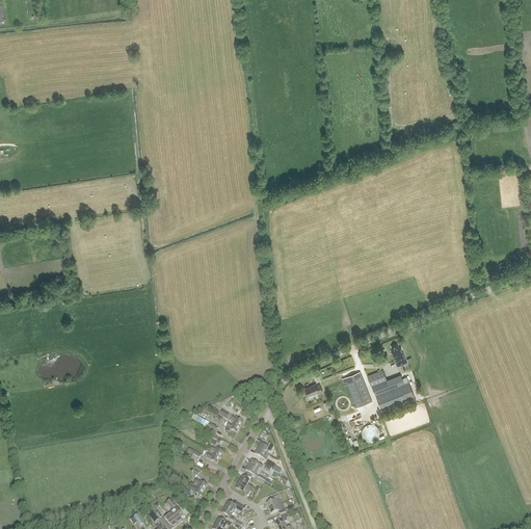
[(397,362),(406,358),(401,343),(399,344),(398,340),(392,343),(394,346),(392,347),(397,362)]
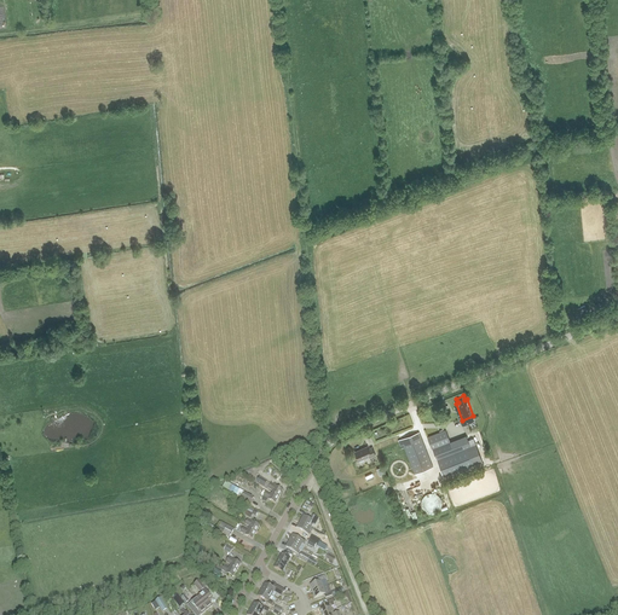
[(450,439),(445,427),(426,434),(443,475),(481,459),(474,441),(469,444),(465,433),(450,439)]
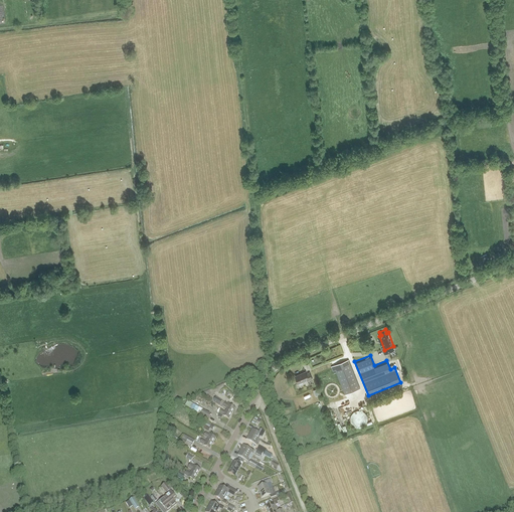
[(332,369),(334,368),(344,392),(359,386),(347,357),(330,364),(332,369)]
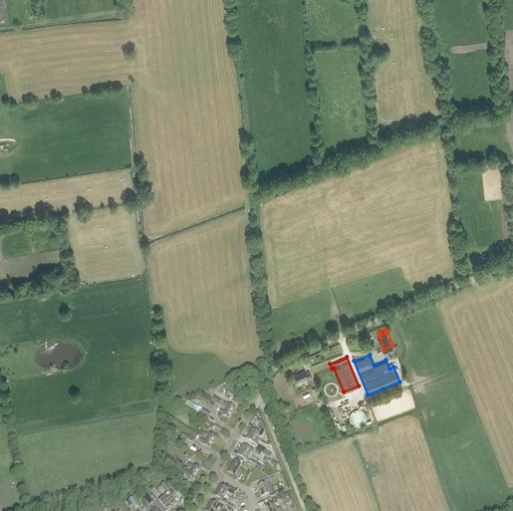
[(306,377),(311,375),(308,368),(305,370),(304,368),(293,372),(297,380),(305,376),(306,377)]
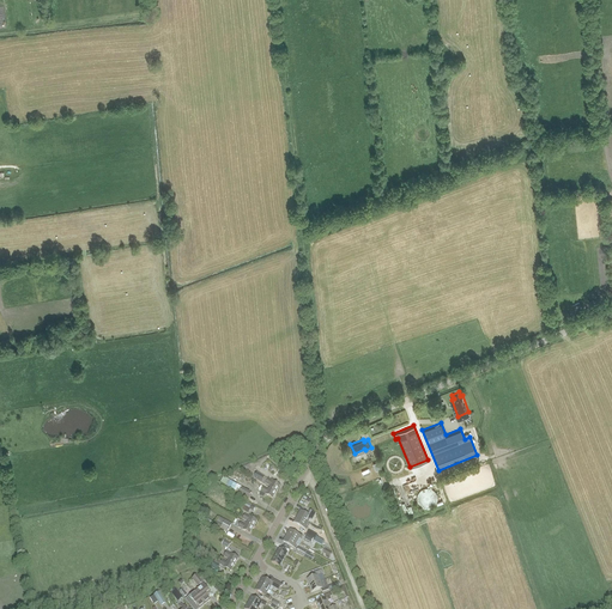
[(272,479),(255,469),(253,475),(264,481),(264,480),(268,483),(268,485),(276,488),(279,482),(272,479)]
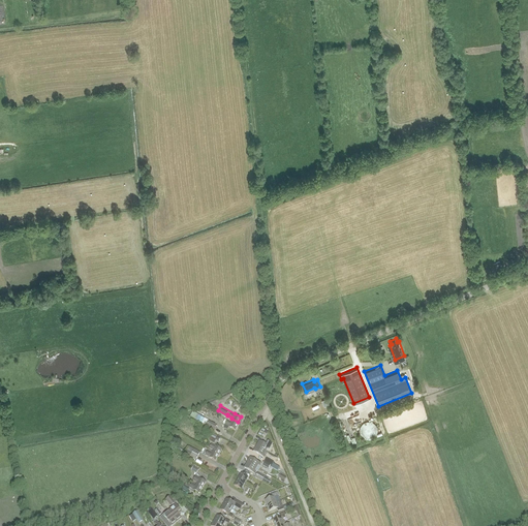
[(235,428),(238,422),(231,419),(230,420),(226,418),(224,422),(228,424),(235,428)]
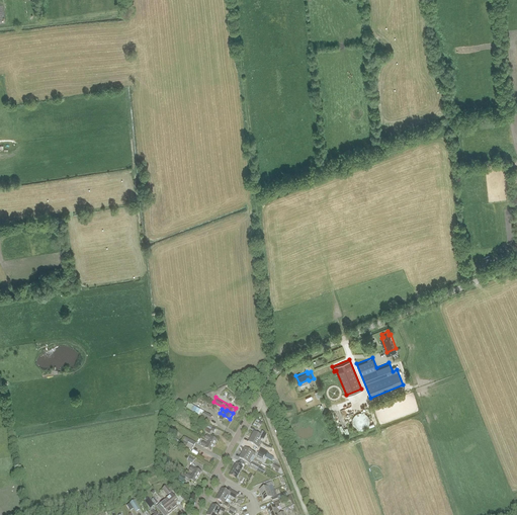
[(208,418),(211,414),(203,410),(201,414),(208,418)]
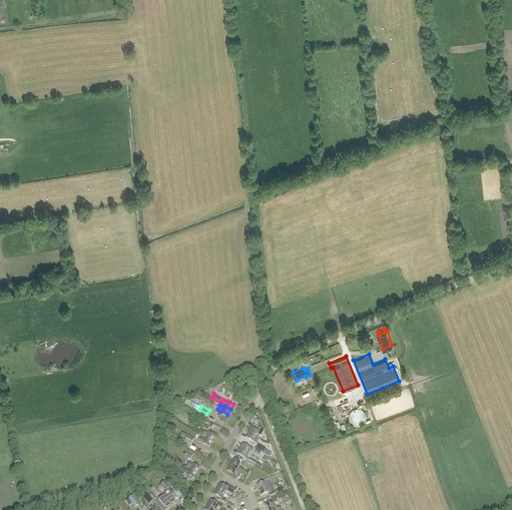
[(348,414),(348,415),(348,416),(348,417),(348,418),(349,419),(349,420),(350,421),(351,422),(352,423),(353,423),(354,423),(355,424),(356,424),(358,424),(359,423),(360,423),(361,423),(362,422),(363,421),(363,420),(364,419),(364,418),(365,417),(365,416),(365,415),(365,414),(365,413),(364,412),(364,411),(363,410),(363,409),(362,408),(361,408),(360,407),(359,407),(358,406),(356,406),(355,406),(354,407),(353,407),(352,408),(351,408),(350,409),(349,410),(349,411),(348,412),(348,413),(348,414)]
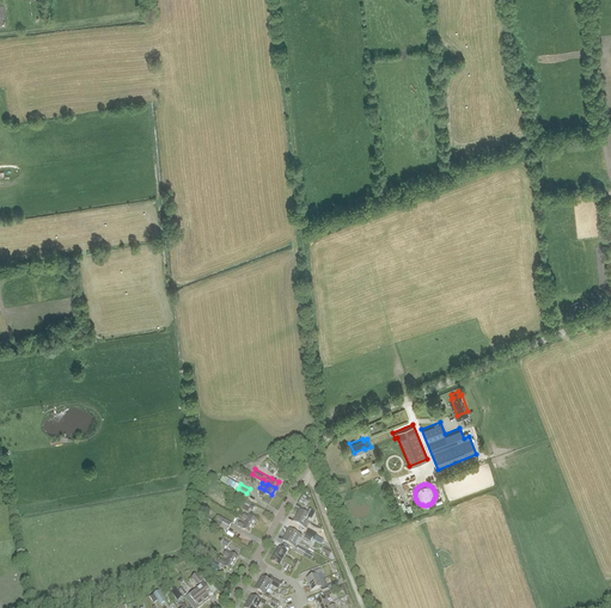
[(246,509),(249,505),(251,507),(254,503),(244,497),(242,502),(240,505),(246,509)]
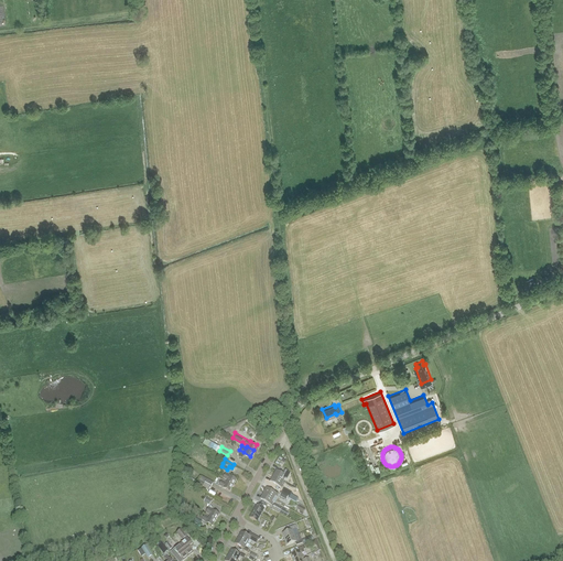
[(272,473),(282,478),(284,475),(285,476),(289,470),(284,467),(282,471),(275,467),(272,473)]
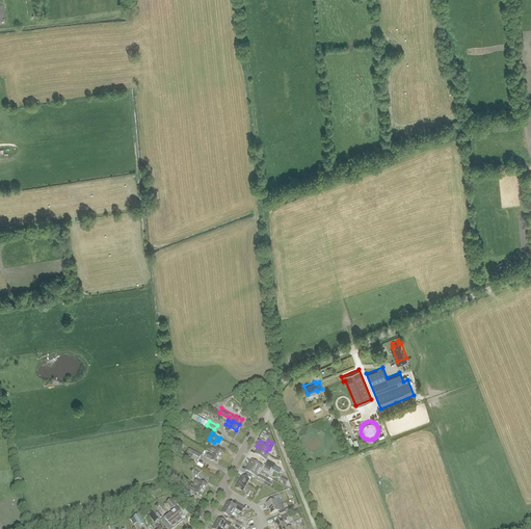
[(212,452),(218,455),(222,450),(216,446),(215,446),(211,444),(209,448),(213,450),(212,452)]
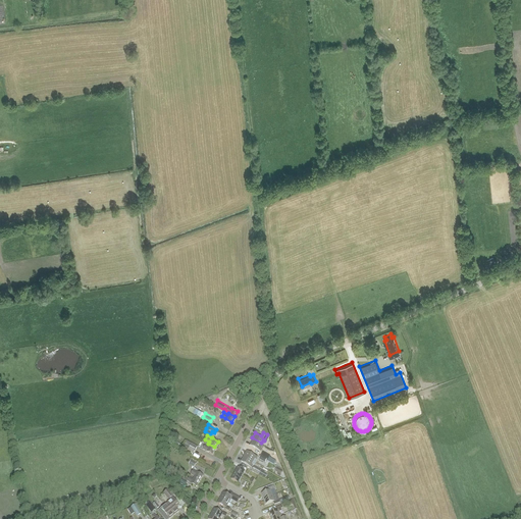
[(197,444),(191,440),(186,437),(181,446),(187,448),(186,450),(192,453),(192,452),(197,444)]
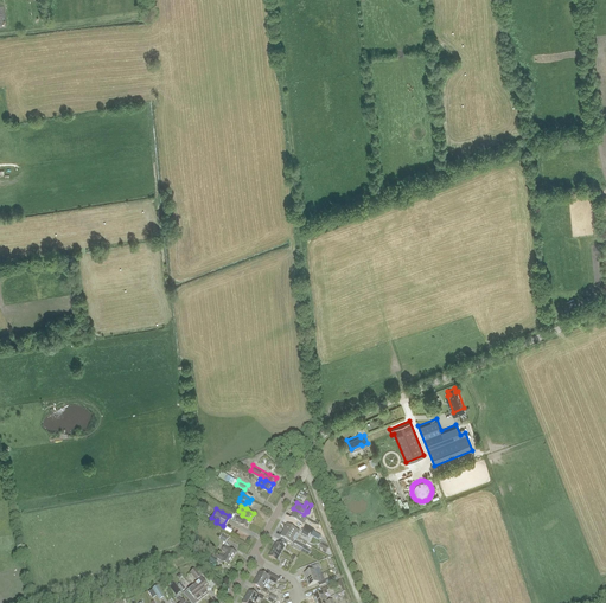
[(303,517),(304,514),(293,508),(289,514),(303,521),(304,518),(303,517)]
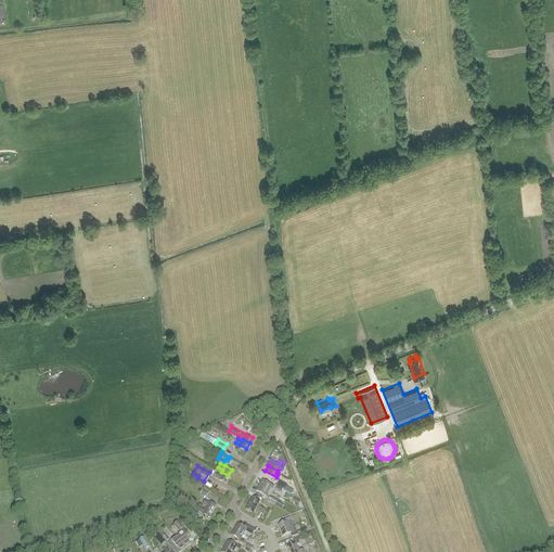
[(228,475),(221,472),(221,473),(217,471),(214,475),(218,477),(224,480),(228,475)]
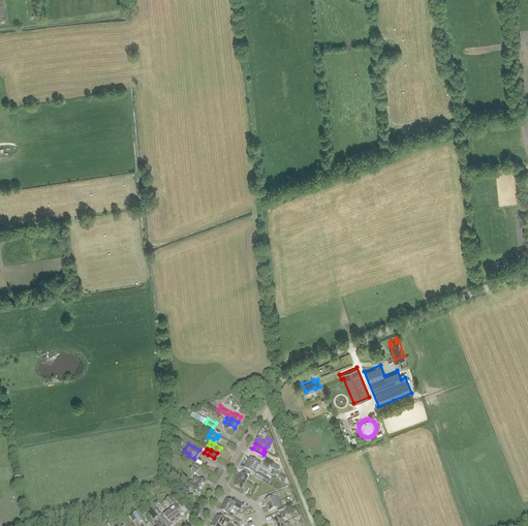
[(246,460),(255,465),(257,462),(258,463),(259,460),(249,454),(246,460)]
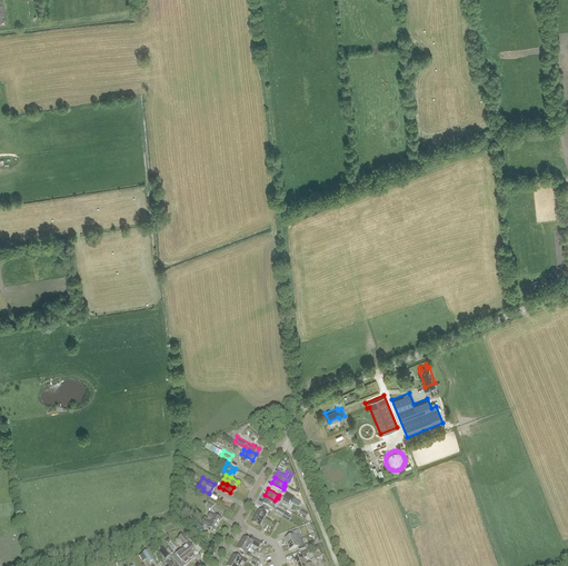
[(273,503),(275,500),(265,495),(261,500),(273,507),(275,504),(273,503)]
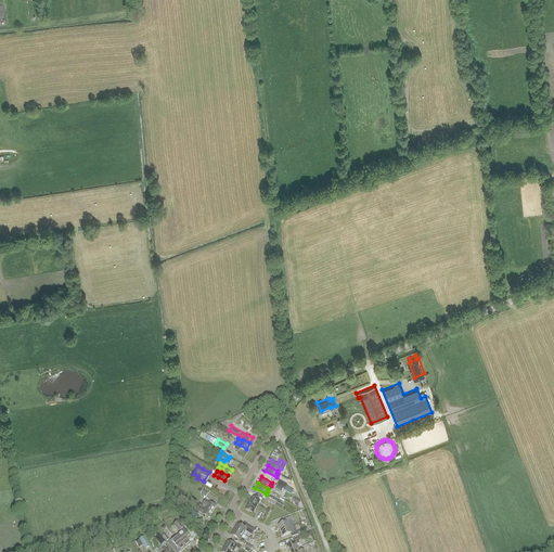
[(267,498),(274,502),(278,504),(281,499),(269,493),(267,498)]
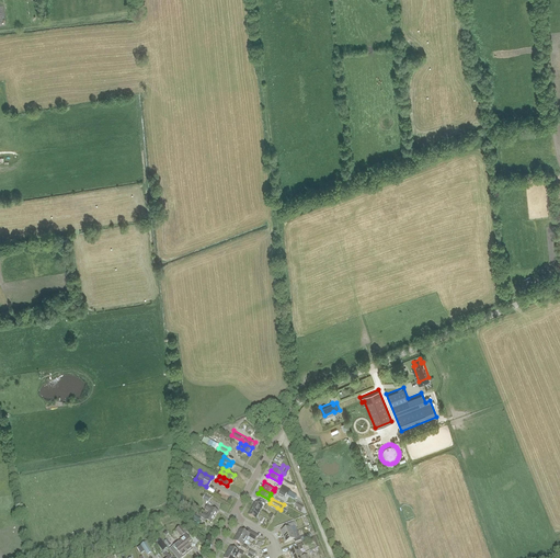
[(207,511),(214,514),(217,509),(210,505),(206,502),(204,507),(208,510),(207,511)]
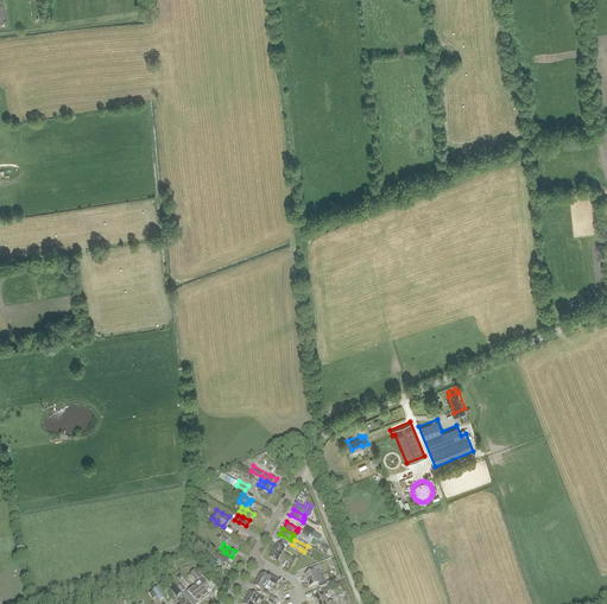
[(232,557),(225,553),(223,554),(219,552),(216,551),(215,553),(213,551),(212,553),(210,553),(207,559),(213,563),(216,557),(221,559),(228,564),(232,557)]
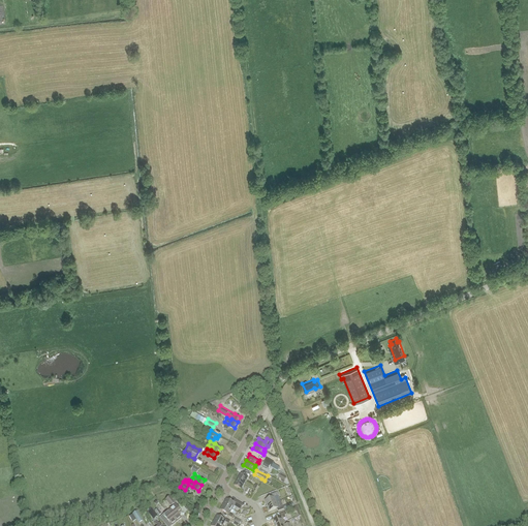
[(264,497),(266,503),(275,499),(273,494),(278,492),(276,489),(271,492),(272,494),(264,497)]
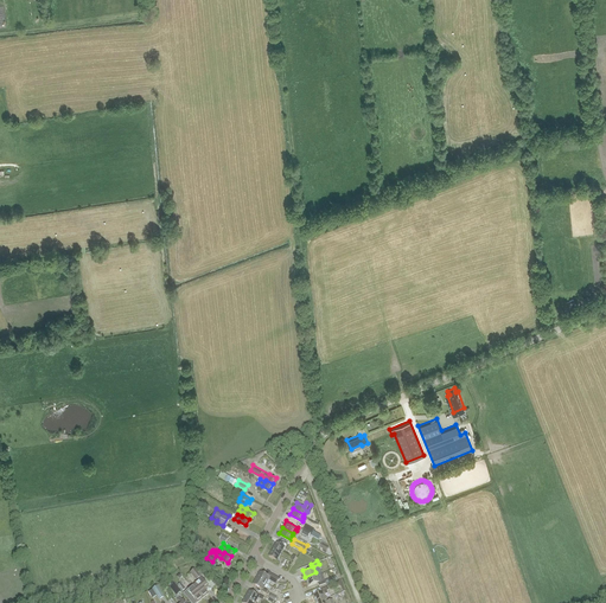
[(199,573),(193,565),(189,570),(195,577),(199,573)]
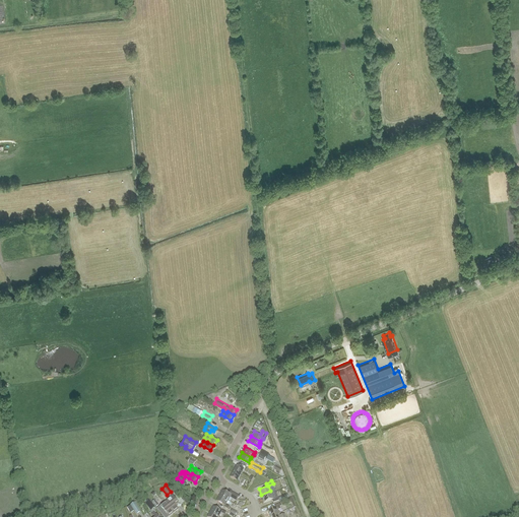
[(218,493),(228,498),(230,494),(237,498),(239,494),(230,489),(228,491),(221,488),(218,493)]
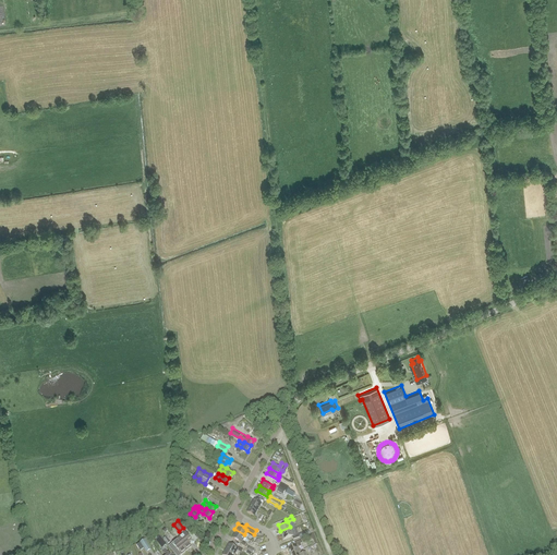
[(290,527),(280,531),(282,537),(291,533),(292,537),(299,534),(295,526),(290,527)]
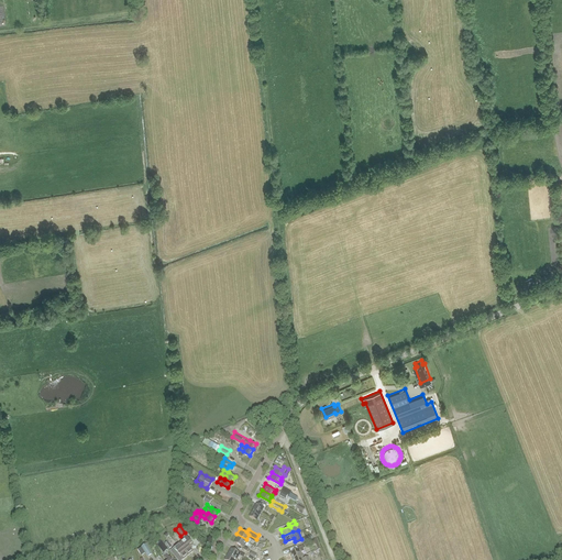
[(182,546),(187,552),(193,549),(188,545),(191,541),(185,534),(179,538),(180,539),(178,541),(177,540),(178,542),(182,546)]
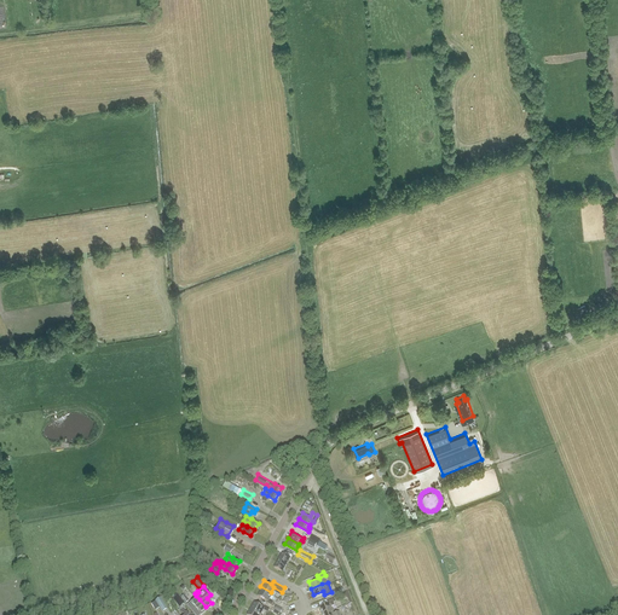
[(267,597),(271,592),(260,586),(256,593),(266,598),(266,599),(270,602),(272,599),(267,597)]
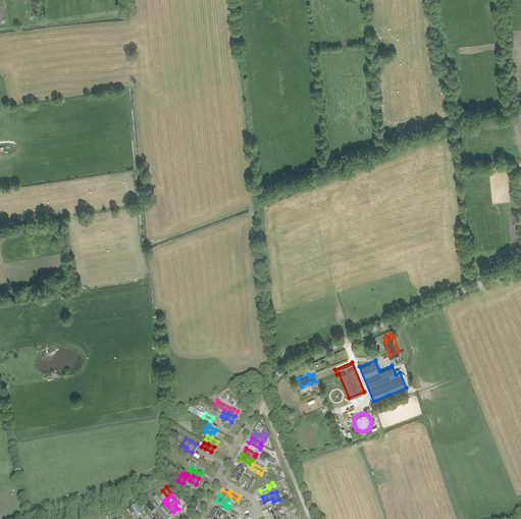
[(145,503),(150,510),(154,506),(149,499),(145,503)]
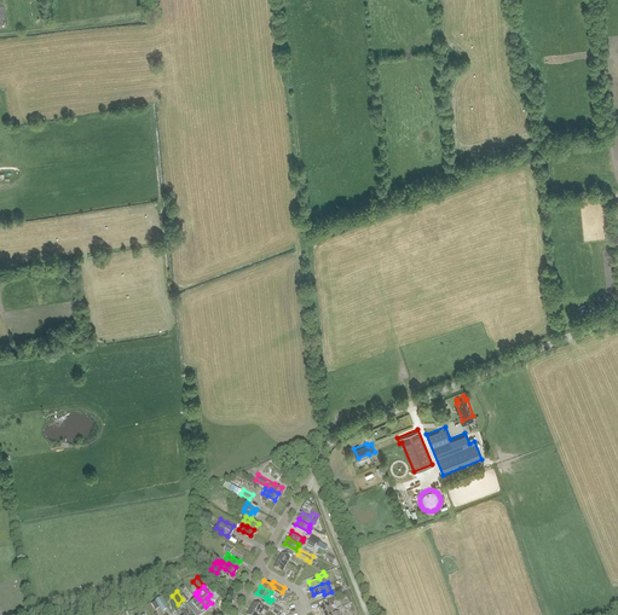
[(159,595),(154,598),(161,609),(166,605),(159,595)]
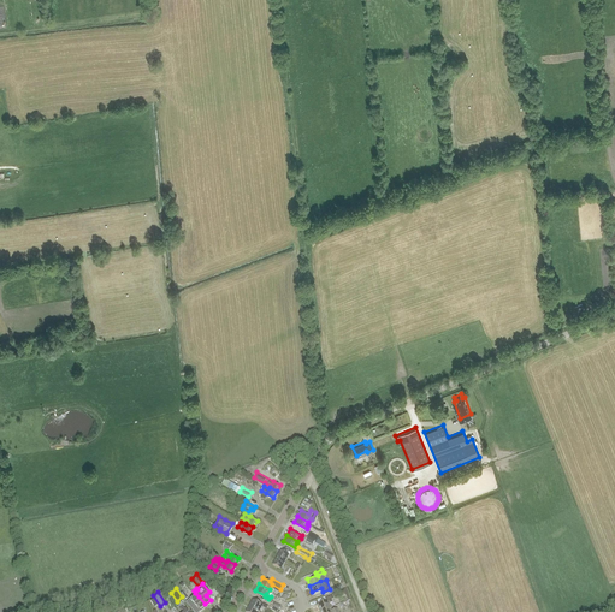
[(191,595),(189,596),(187,599),(195,611),(199,608),(205,604),(199,596),(195,593),(191,595)]
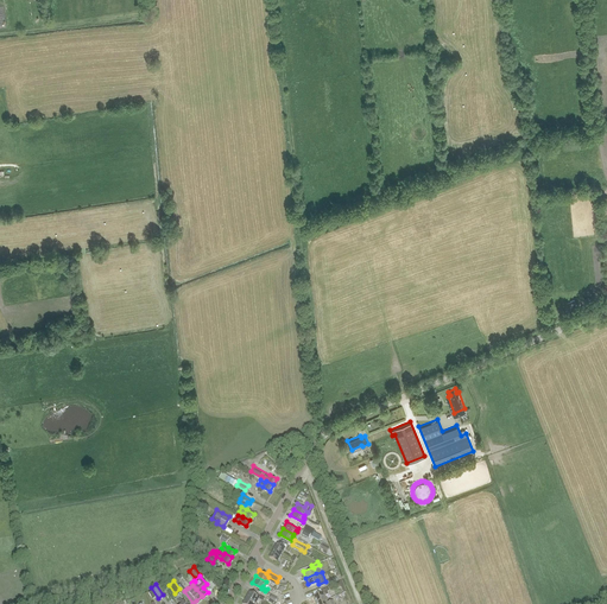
[(315,601),(326,597),(324,592),(327,591),(326,589),(328,589),(327,585),(320,587),(321,591),(313,595),(315,601)]
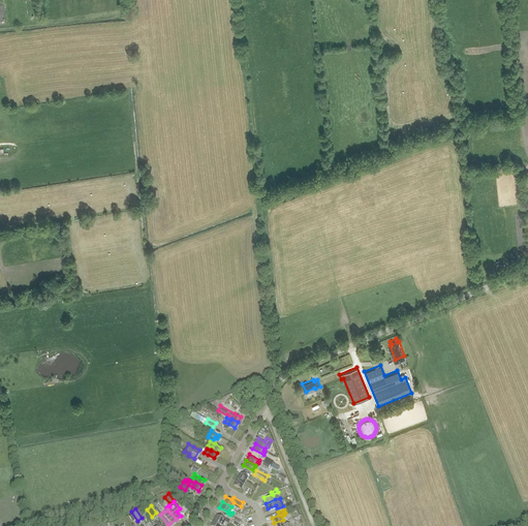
[(213,518),(221,523),(224,519),(227,521),(228,518),(225,516),(224,517),(216,513),(213,518)]
